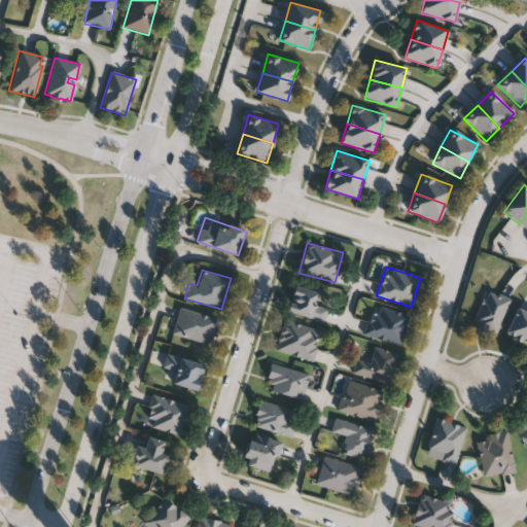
[(319,291),(316,305),(327,307),(324,321),(287,313),(293,286),(319,291)]
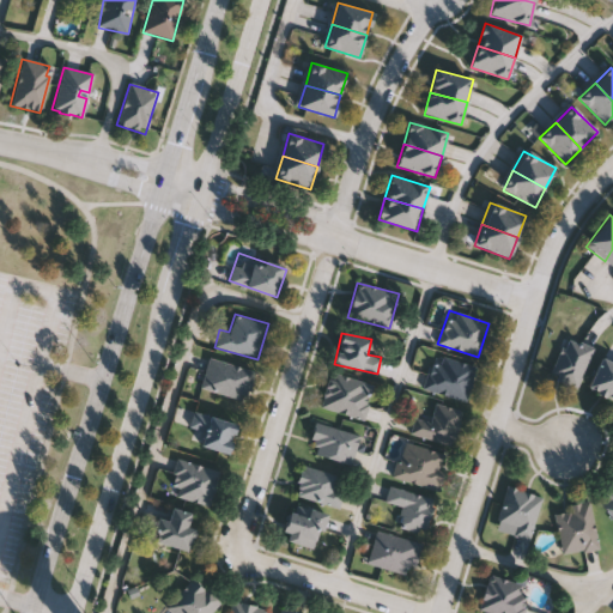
[(550,378),(564,338),(593,349),(578,389),(550,378)]
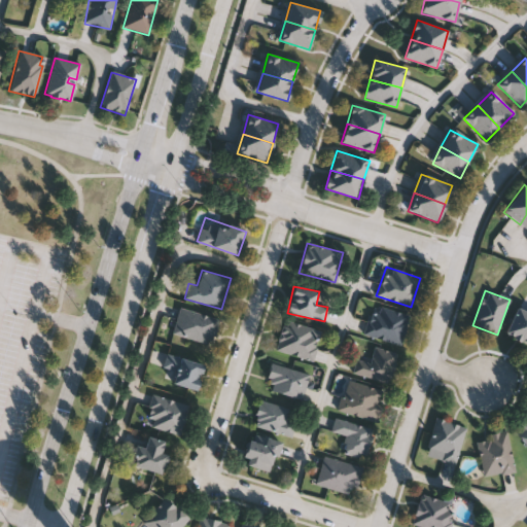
[(408,313),(401,344),(365,337),(372,306),(408,313)]
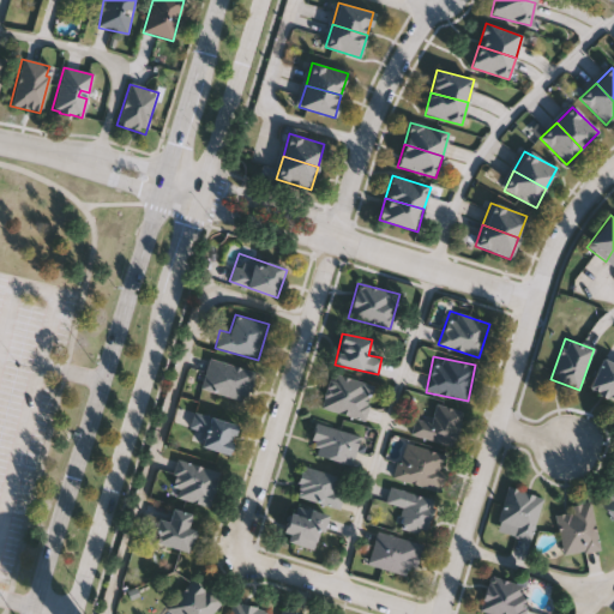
[(202,389),(210,359),(254,371),(247,401),(202,389)]
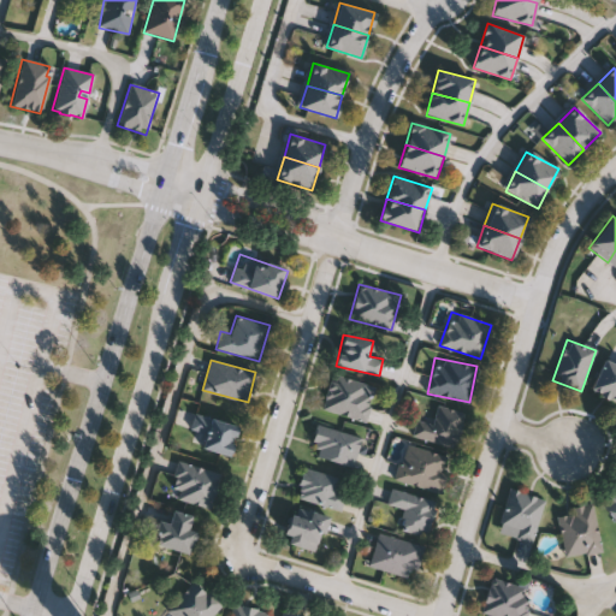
[(615,402),(591,390),(604,360),(615,365),(615,402)]
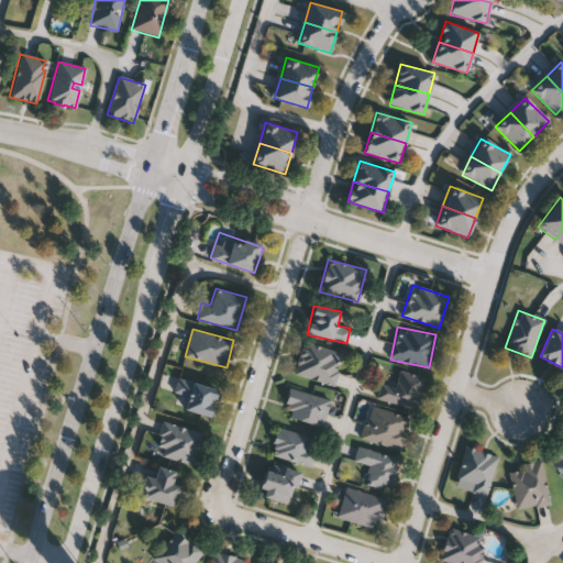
[(341,352),(333,385),(294,375),(302,342),(341,352)]
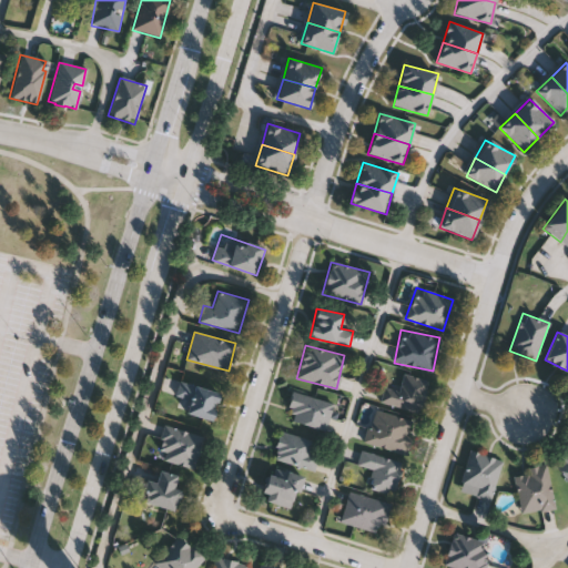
[(379,403),(384,385),(398,389),(402,374),(427,379),(419,413),(379,403)]
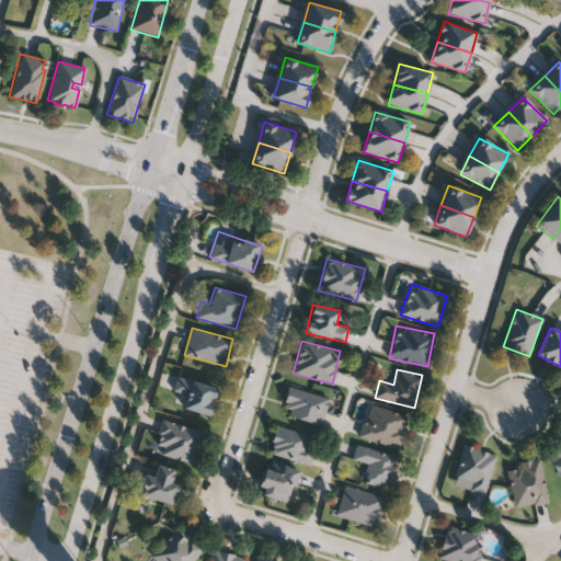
[(172,391),(178,376),(217,388),(209,415),(183,408),(186,396),(172,391)]
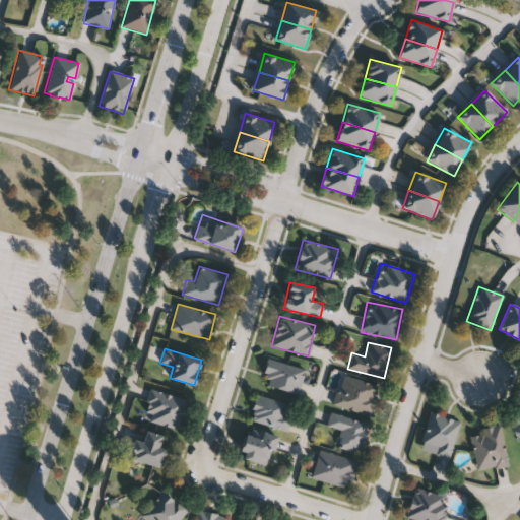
[(297,395),(261,383),(268,359),(305,370),(297,395)]
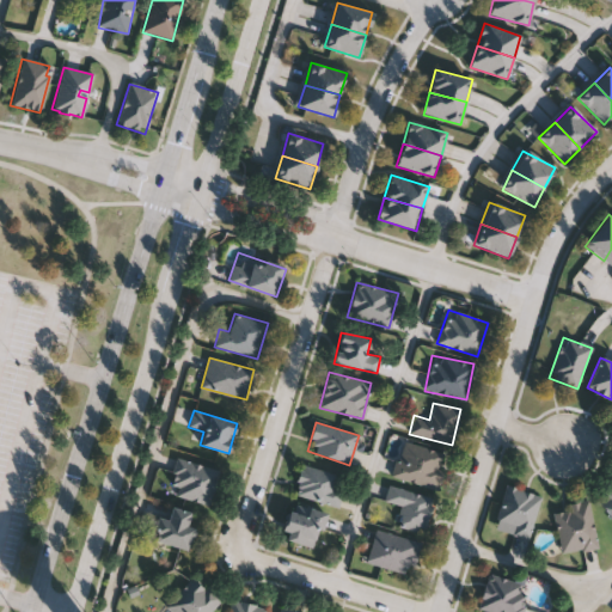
[(391,476),(402,441),(446,454),(435,490),(391,476)]
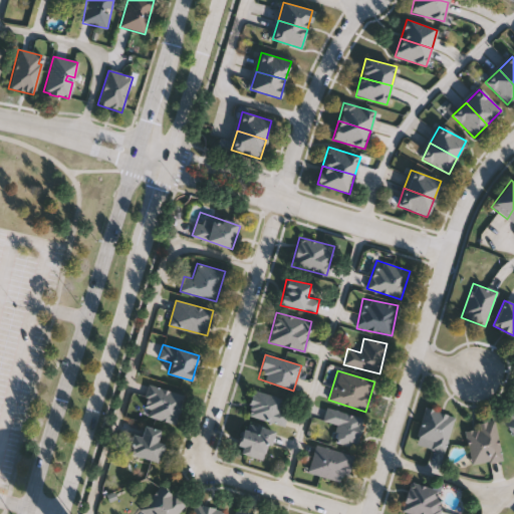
[(177,424),(142,416),(149,386),(184,394),(177,424)]
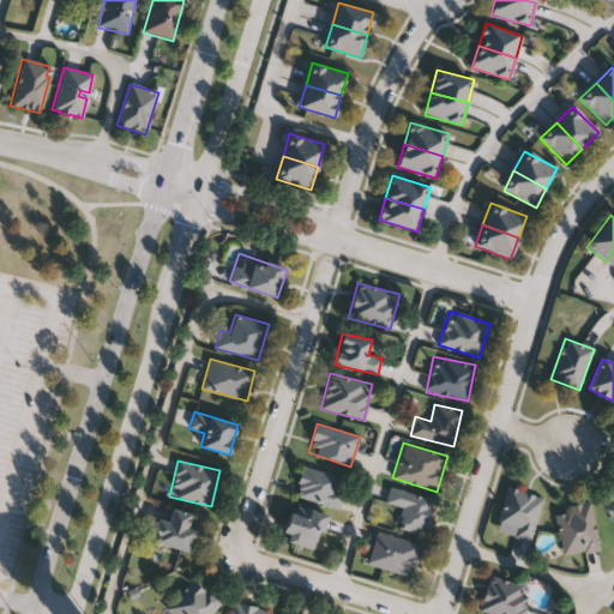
[(347,479),(339,509),(295,497),(302,467),(347,479)]
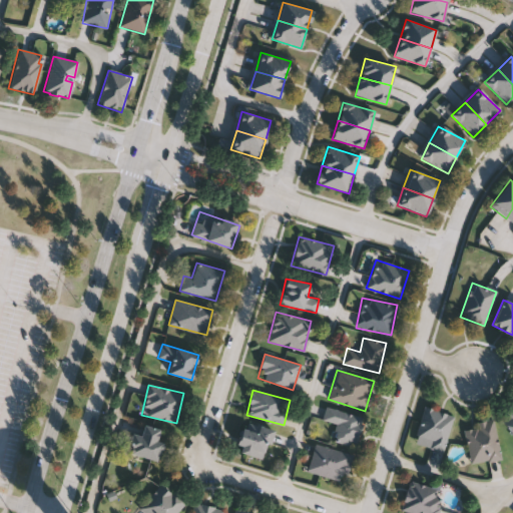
[(512,432),(498,418),(512,402),(512,432)]
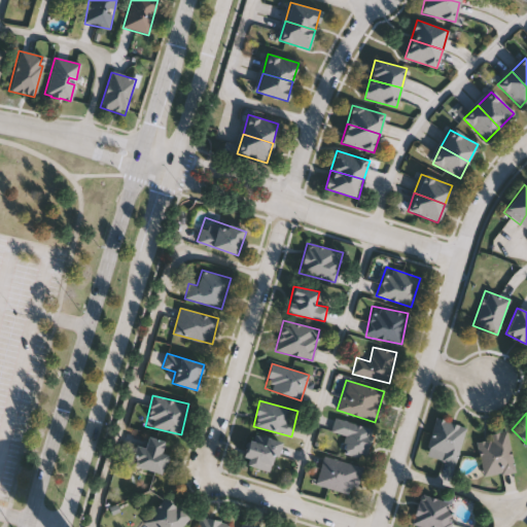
[(465,426),(454,463),(424,455),(435,417),(465,426)]
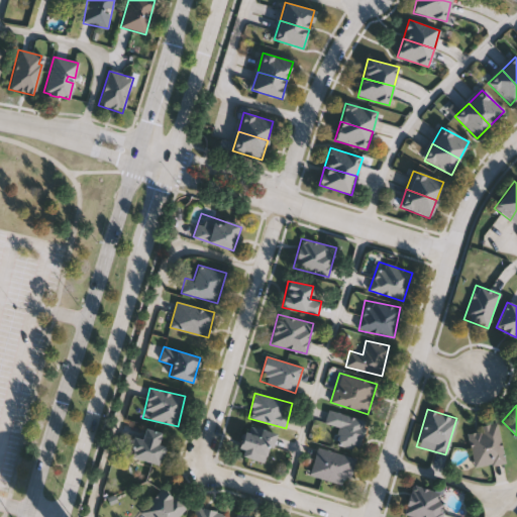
[(324,424),(327,411),(366,420),(357,449),(334,444),(338,427),(324,424)]
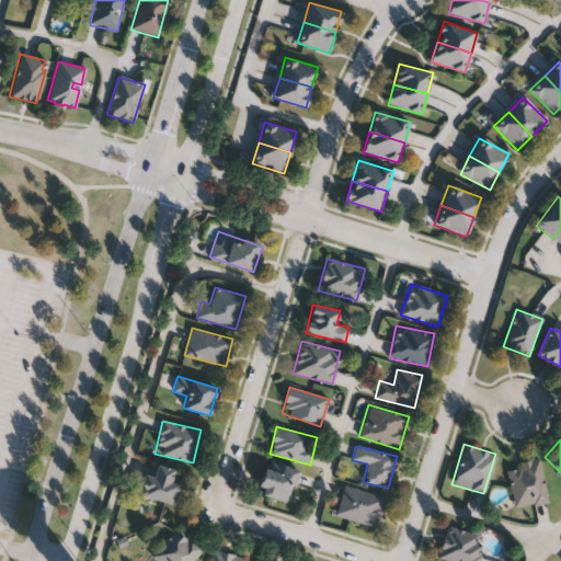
[(299,472),(286,503),(256,491),(270,460),(299,472)]
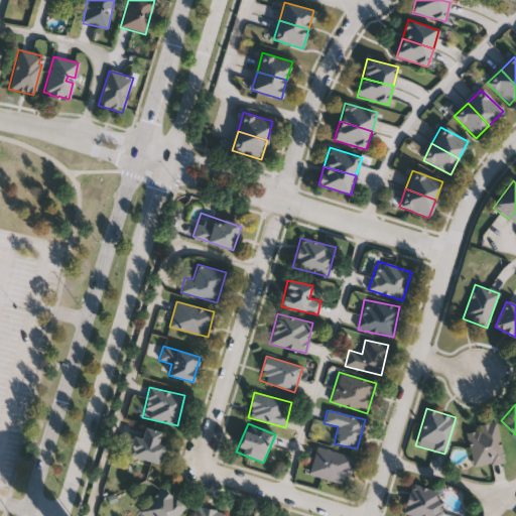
[(496,423),(502,462),(473,466),(467,428),(496,423)]
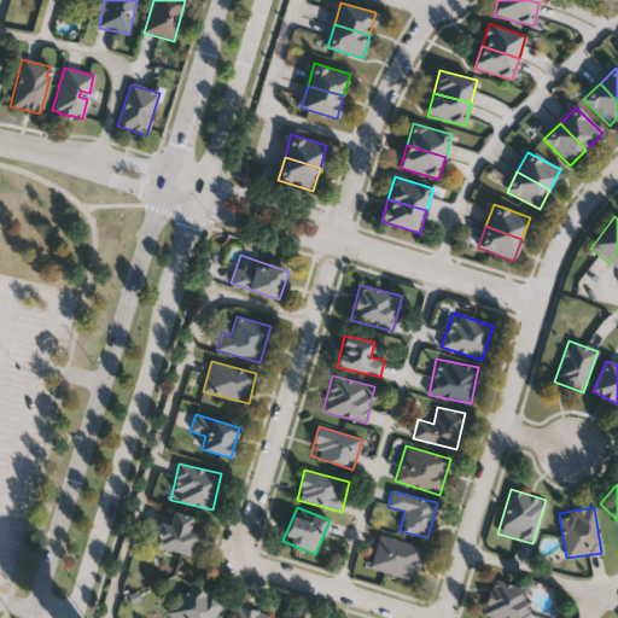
[(158,522),(169,524),(173,512),(192,517),(188,531),(196,534),(190,555),(152,546),(158,522)]
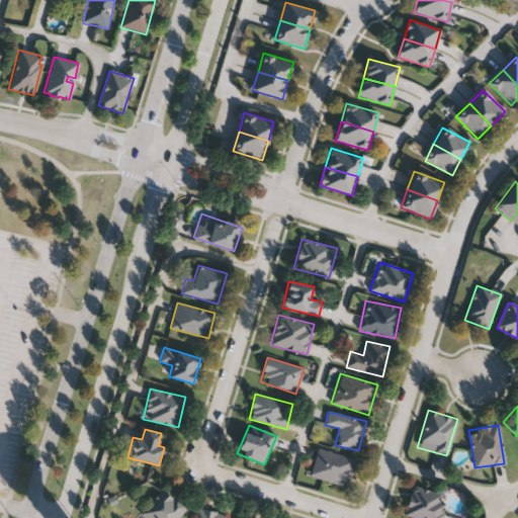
[(310,476),(318,448),(355,459),(347,488),(310,476)]
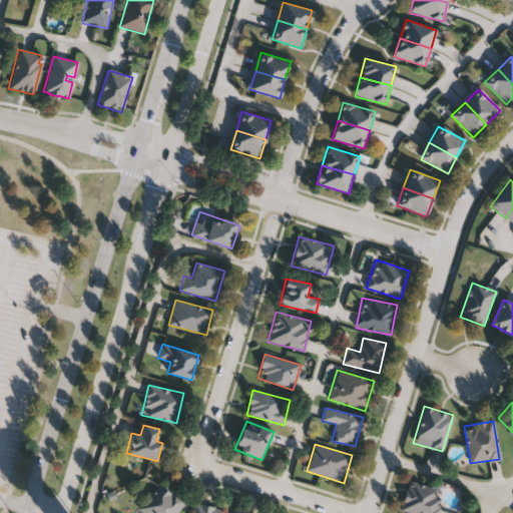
[(175,512),(141,512),(138,510),(163,480),(187,500),(175,512)]
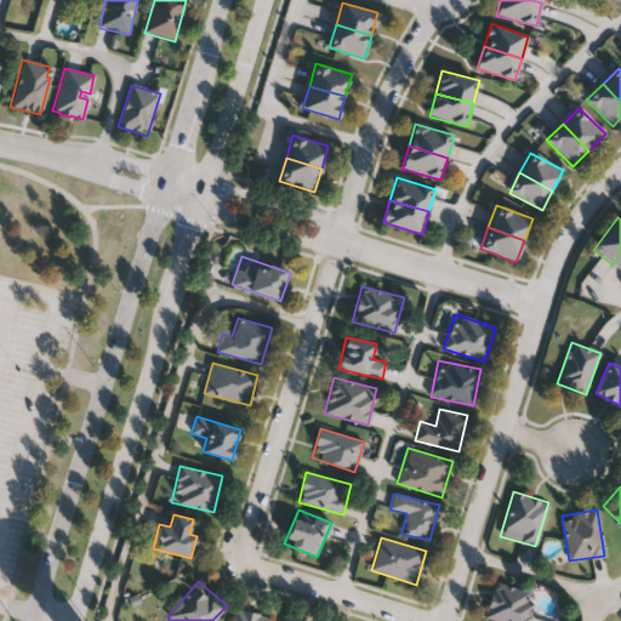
[(529,620),(495,620),(484,617),(495,582),(536,594),(529,620)]
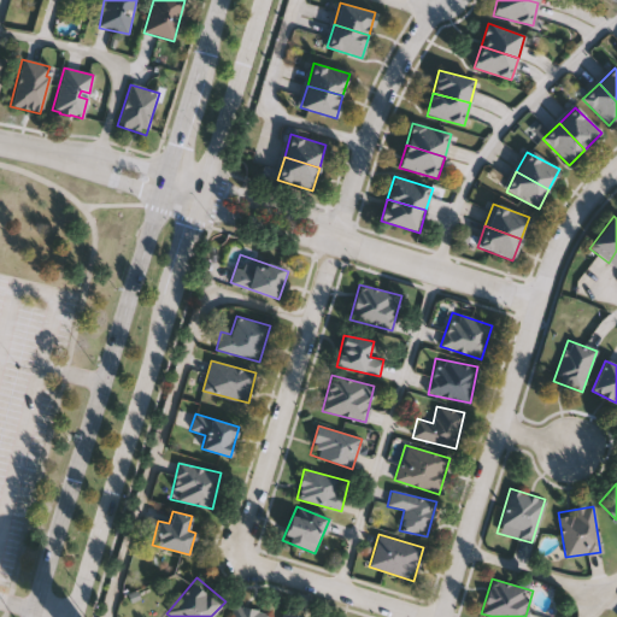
[(268,616),(230,616),(234,604),(269,612),(268,616)]
